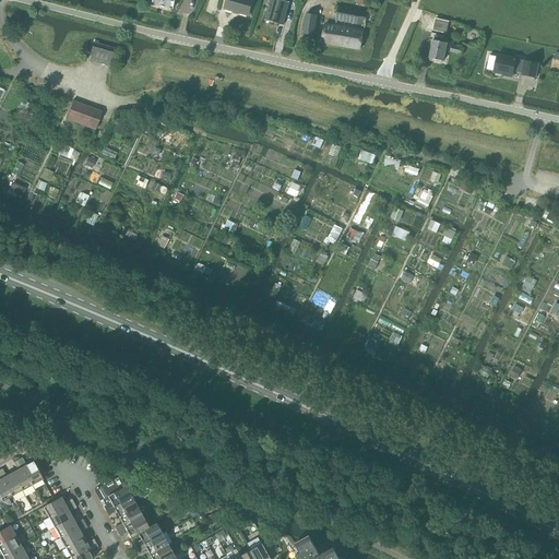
[(153,0),(153,3),(173,9),(175,0),(153,0)]
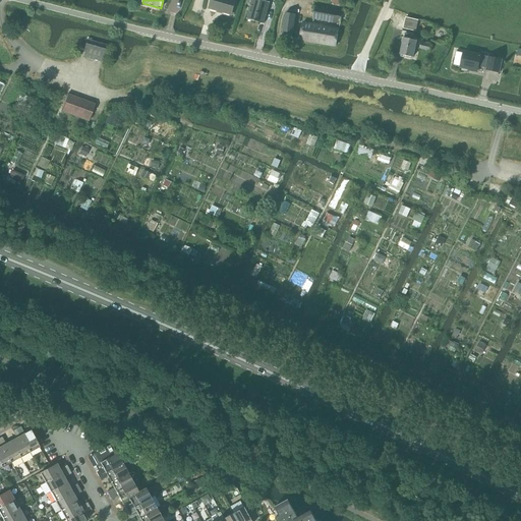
[(211,0),(210,8),(232,15),(235,0),(211,0)]
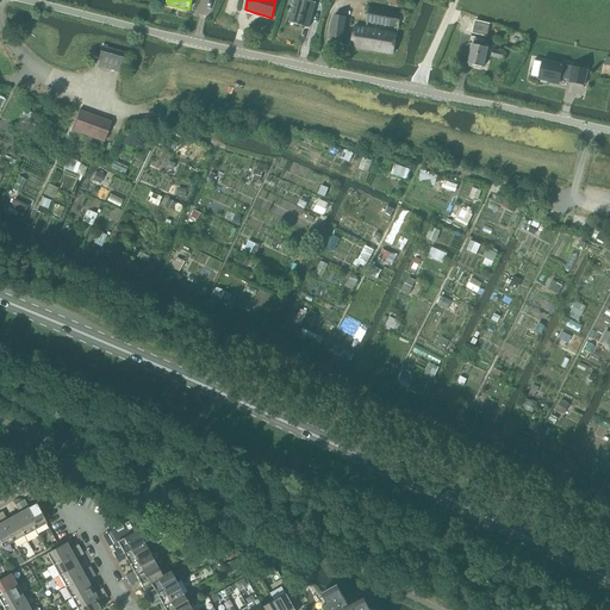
[(296,0),(290,22),(290,23),(309,27),(316,4),(316,2),(306,0),(296,0)]
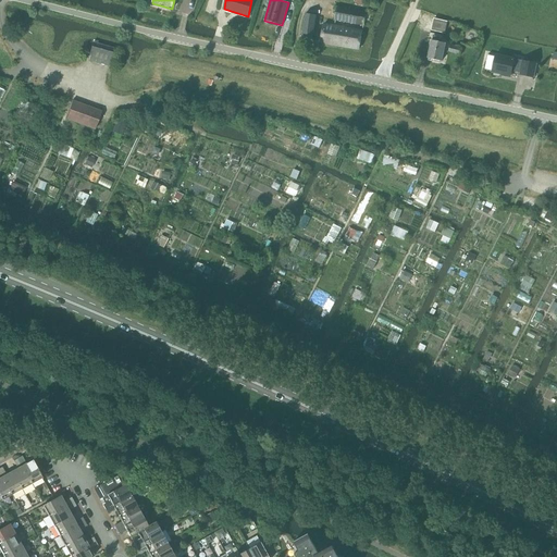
[(335,21),(363,25),(366,11),(337,7),(335,21)]
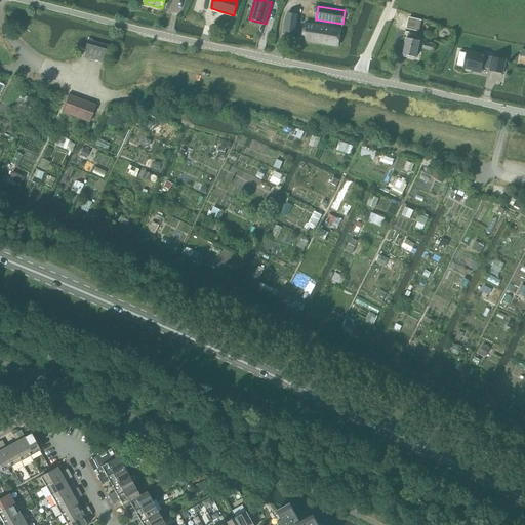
[(284,37),(294,39),(298,14),(288,12),(284,37)]
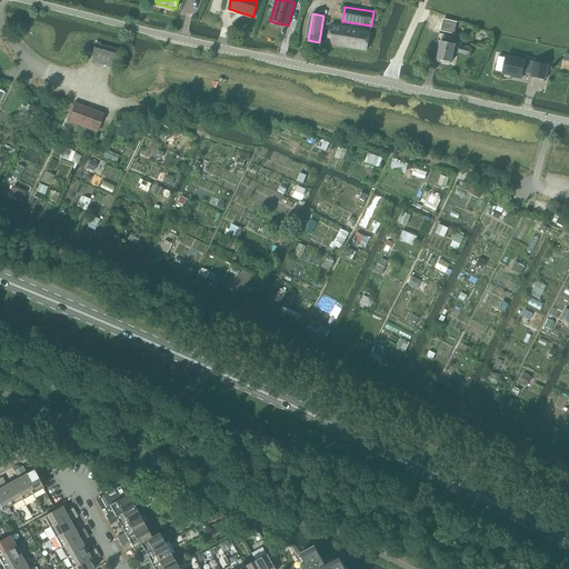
[(458,22),(443,19),(440,31),(455,35),(458,22)]
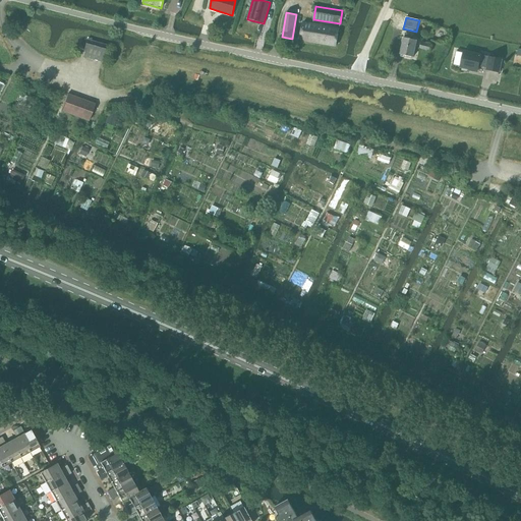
[(300,40),(336,46),(339,29),(303,22),(300,40)]
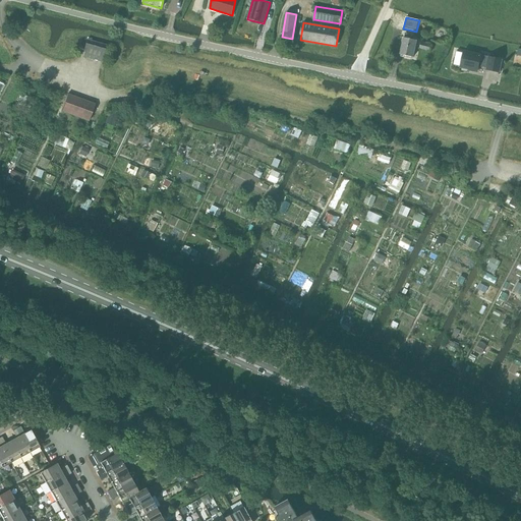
[(400,54),(413,57),(417,41),(411,39),(412,35),(405,34),(404,38),(400,54)]
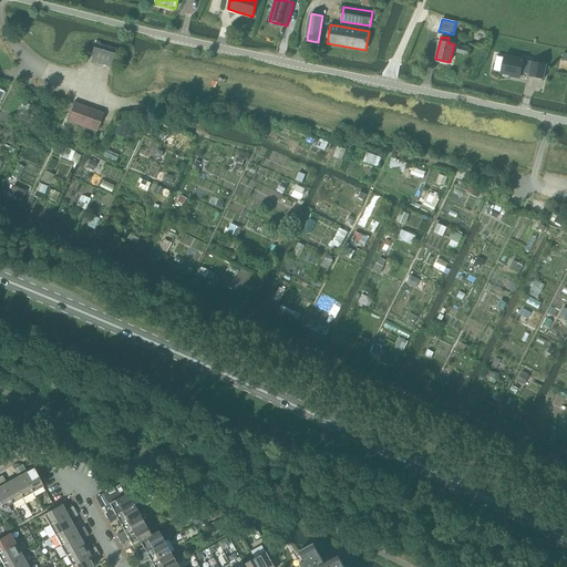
[(94,43),(90,61),(111,66),(116,49),(94,43)]
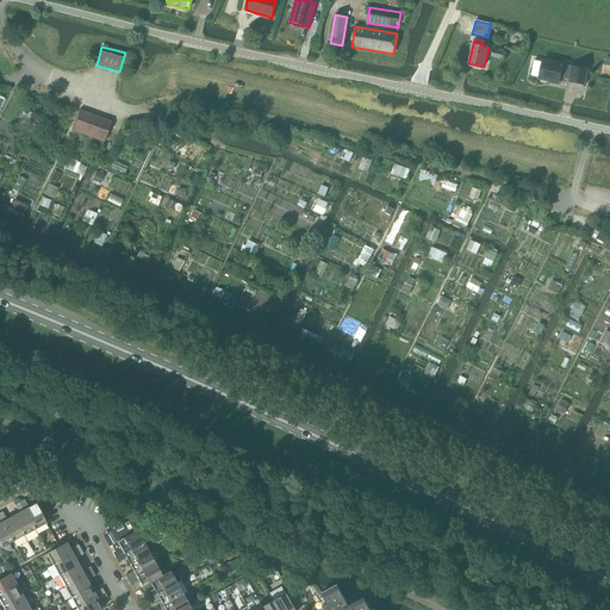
[(505,53),(493,49),(491,57),(503,61),(505,53)]
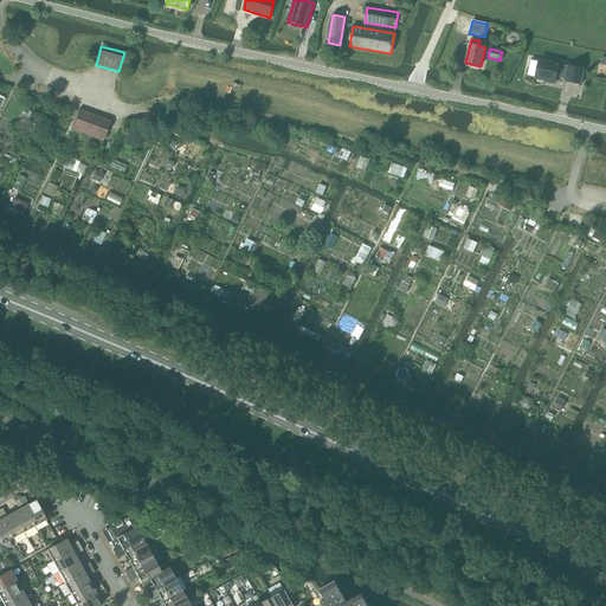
[(532,60),(528,75),(536,77),(535,78),(555,83),(556,77),(566,79),(566,82),(580,84),(584,70),(569,66),(568,66),(560,64),(540,59),(539,62),(532,60)]
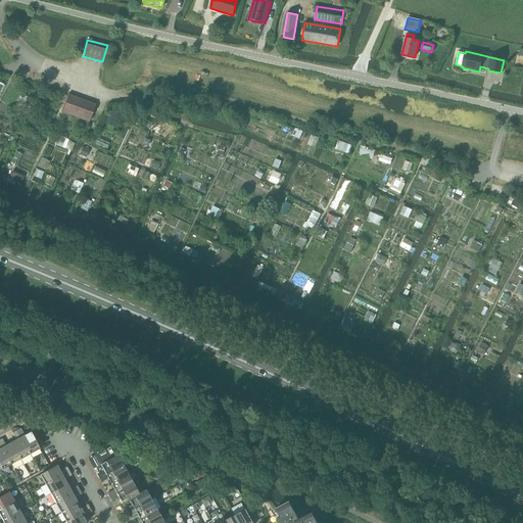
[(68,94),(61,111),(89,122),(96,104),(68,94)]
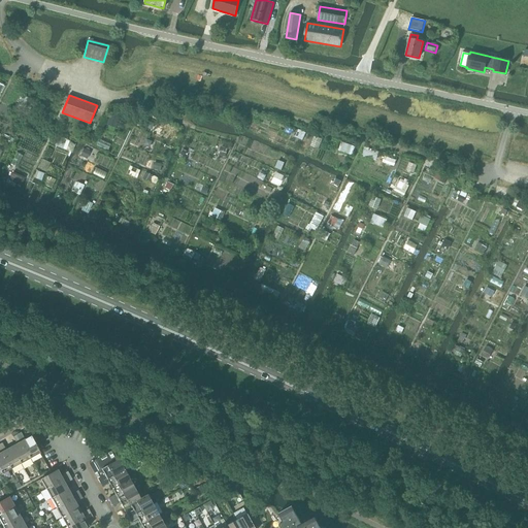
[(30,108),(33,100),(22,96),(19,104),(30,108)]
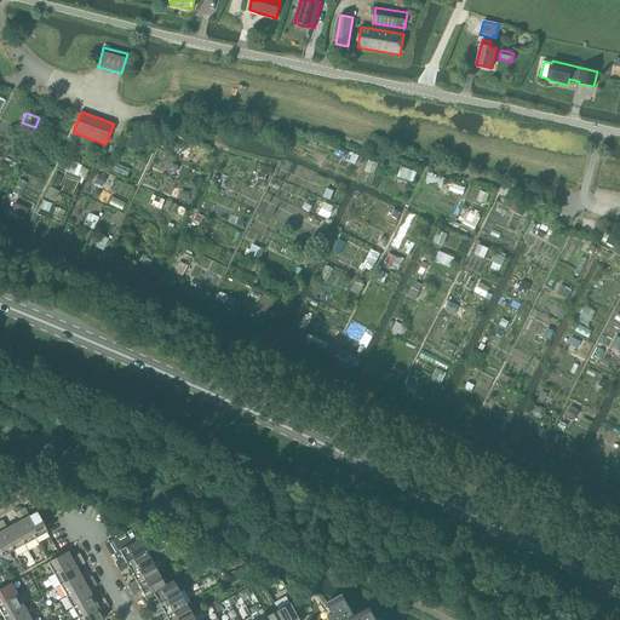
[(141,136),(131,132),(126,145),(135,149),(141,136)]
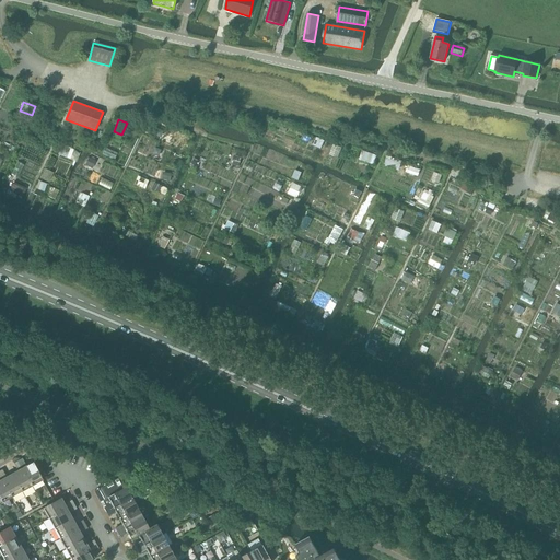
[(158,128),(155,135),(162,137),(164,130),(158,128)]
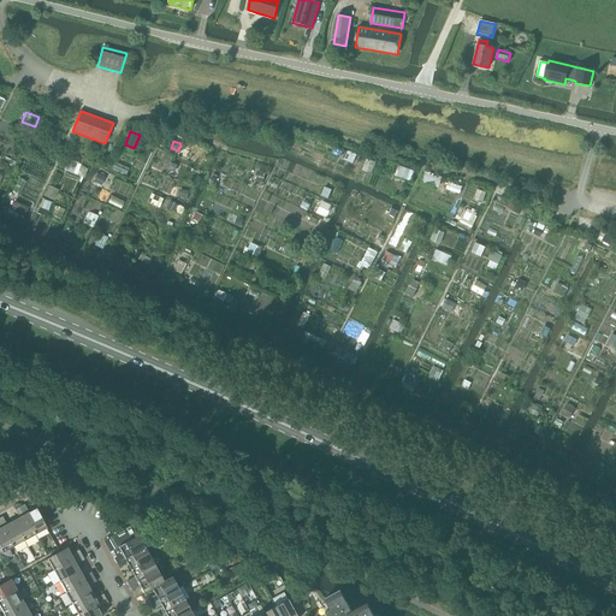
[(353,164),(356,155),(347,152),(343,159),(353,164)]
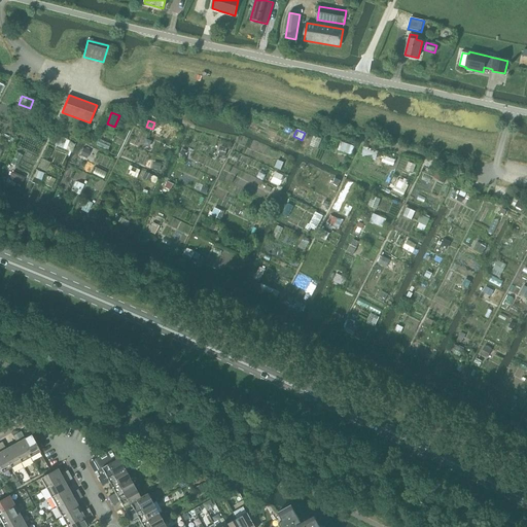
[(66,149),(70,141),(59,136),(55,145),(66,149)]
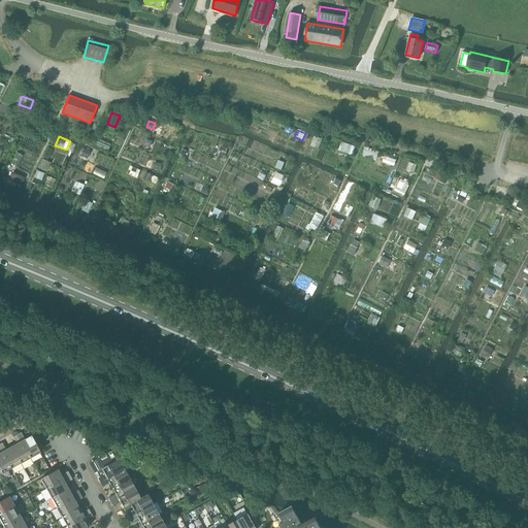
[(310,145),(319,149),(322,139),(315,136),(310,145)]
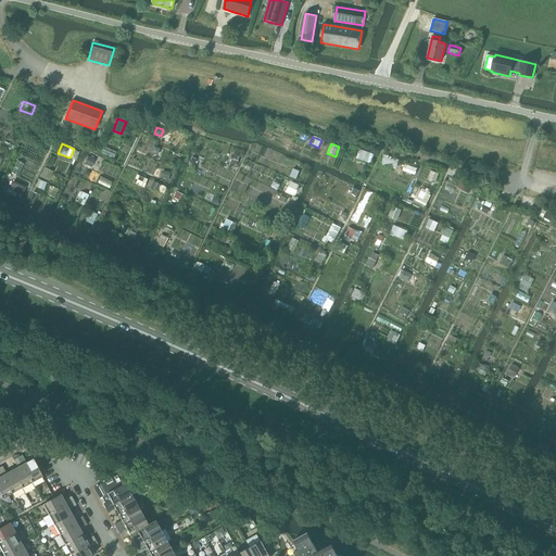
[(370,163),(374,153),(361,149),(357,159),(370,163)]
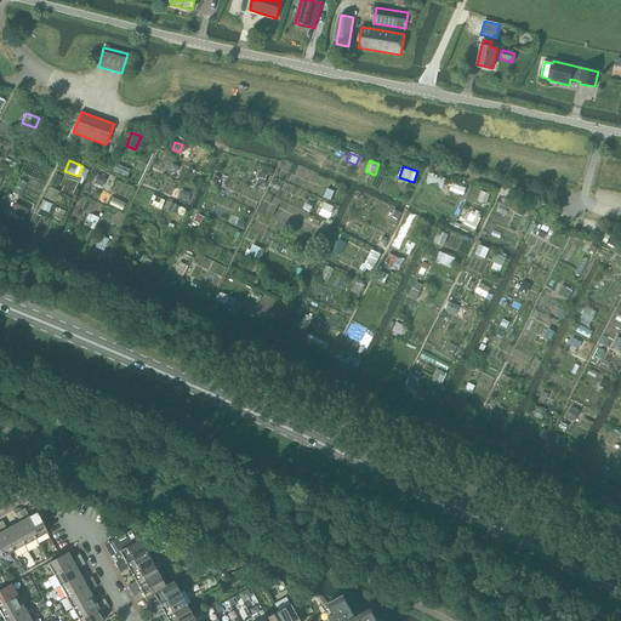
[(257,182),(265,184),(268,175),(260,172),(257,182)]
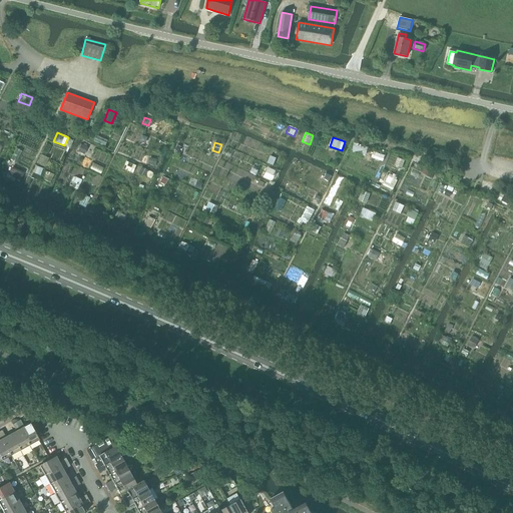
[(366,156),(368,147),(355,143),(352,152),(366,156)]
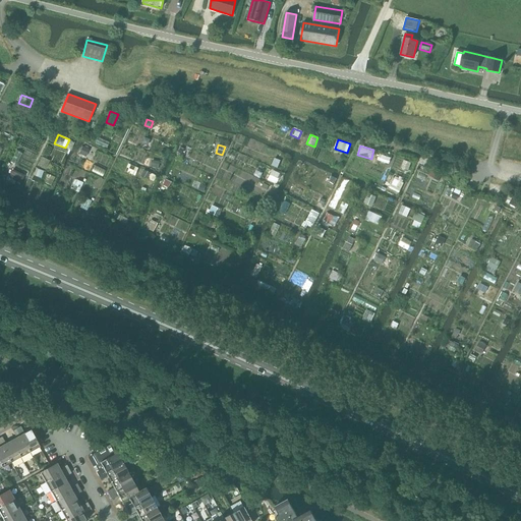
[(87,157),(90,151),(82,148),(79,154),(87,157)]
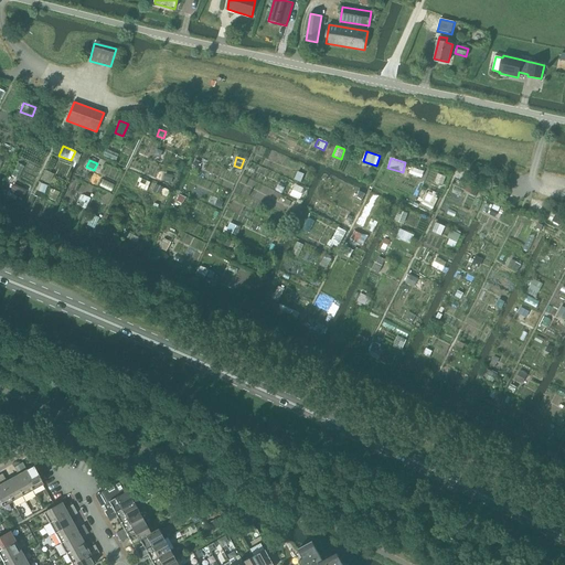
[(423,178),(425,171),(412,166),(408,173),(423,178)]
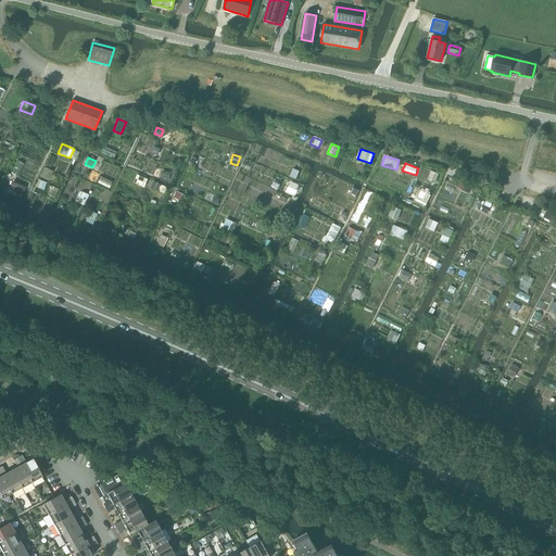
[(290,177),(295,179),(300,172),(293,169),(290,177)]
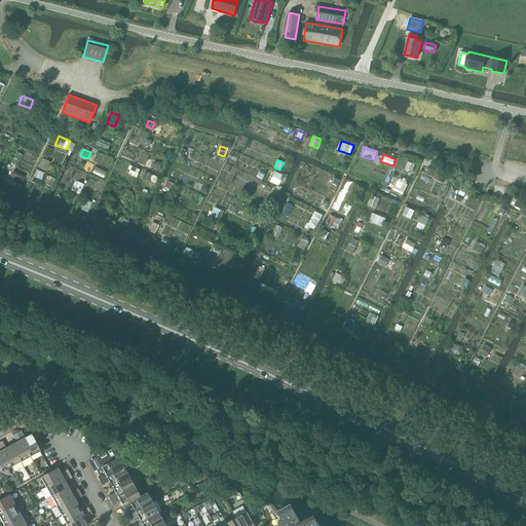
[(408,163),(406,171),(412,172),(414,165),(408,163)]
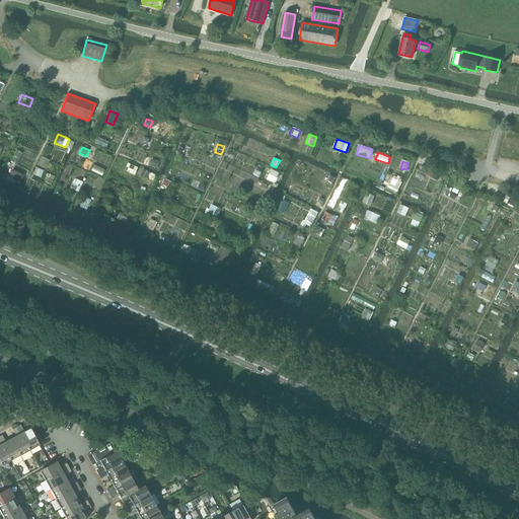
[(41,177),(44,170),(36,168),(33,175),(41,177)]
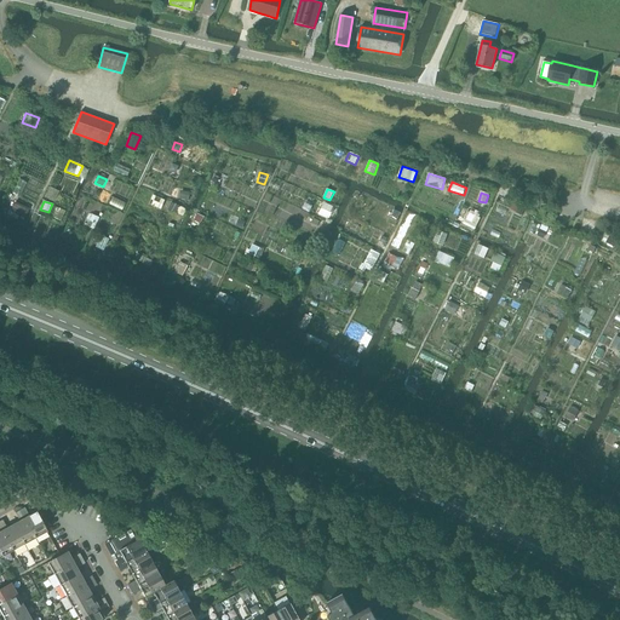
[(26,218),(29,211),(15,202),(11,211),(26,218)]
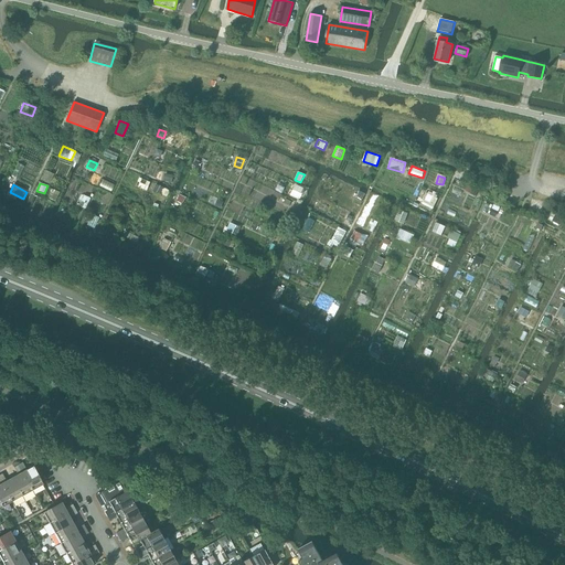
[(168,196),(170,191),(156,185),(153,191),(168,196)]
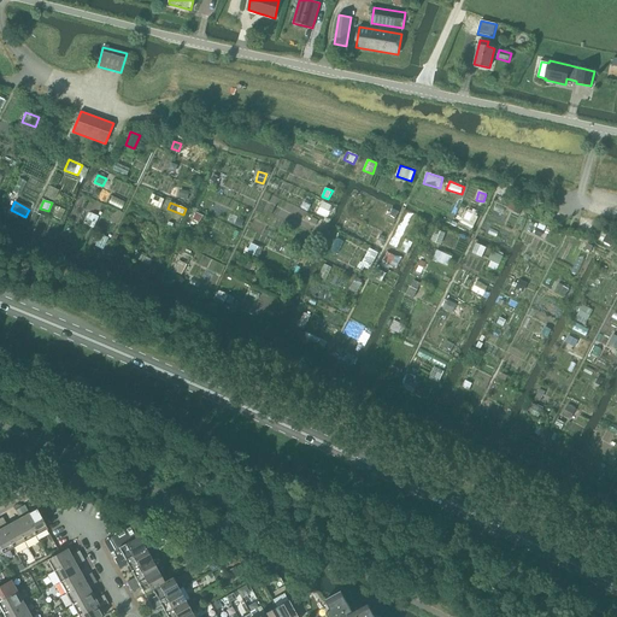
[(323,203),(318,213),(325,217),(330,206),(323,203)]
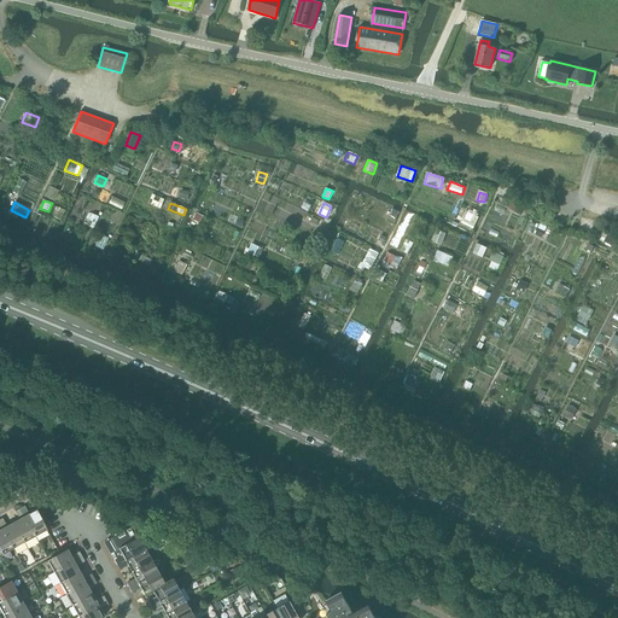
[(389,217),(395,221),(400,213),(392,210),(389,217)]
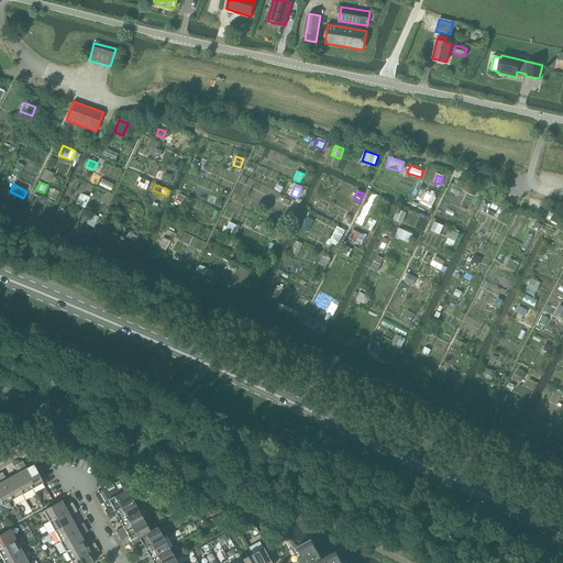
[(180,192),(177,199),(184,202),(186,196),(180,192)]
